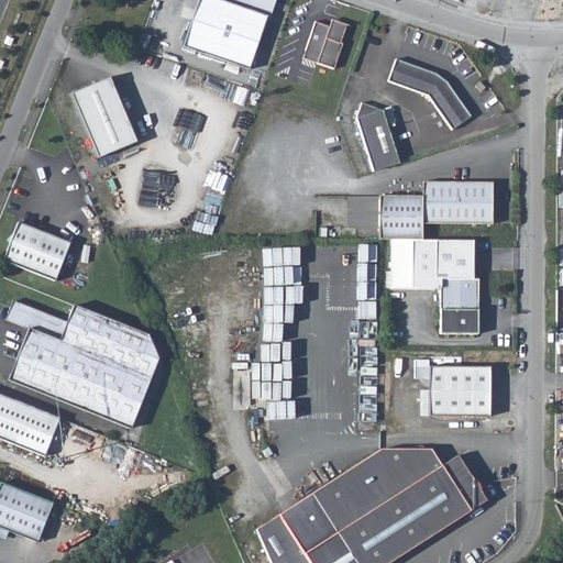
[(273,2),(265,0),(217,0),(217,1),(212,0),(197,0),(180,48),(245,70),(264,19),(267,20),(273,2)]
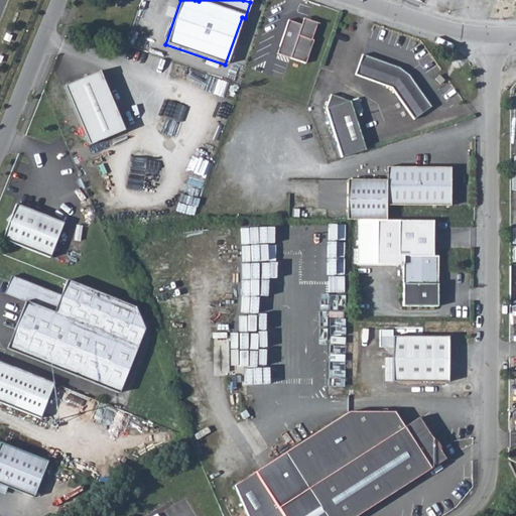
[(290,51),(287,59),(303,65),(310,42),(308,42),(315,25),(305,21),(303,27),(299,26),(285,21),(277,46),(290,51)]
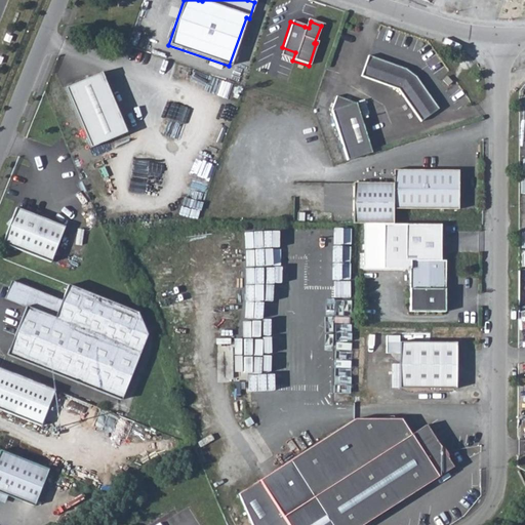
[(279,56),(292,61),(295,52),(282,47),(279,56)]
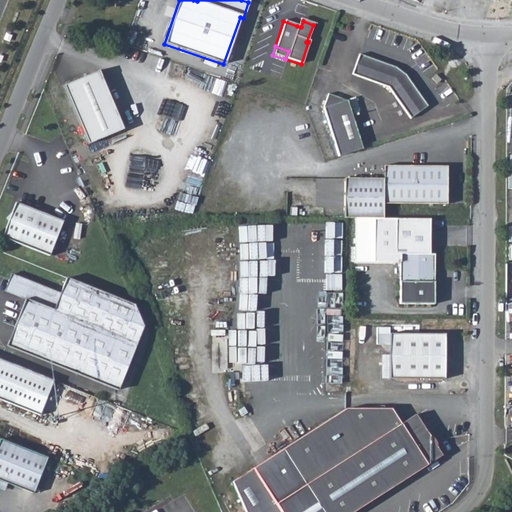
[(410,117),(427,104),(405,73),(394,66),(358,53),(351,74),(388,87),(410,117)]
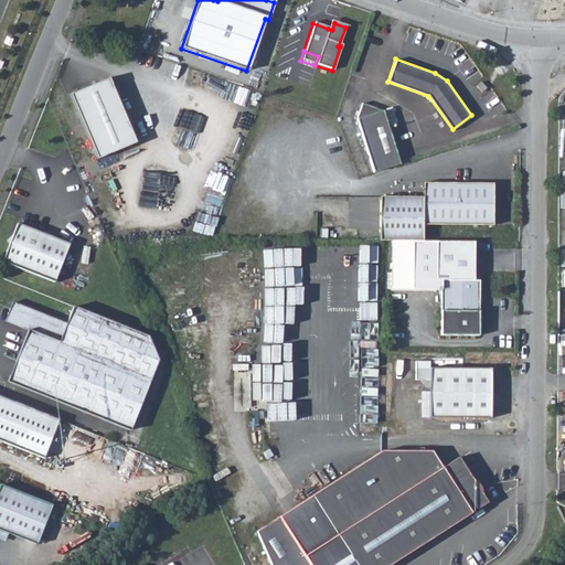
[(98,84),(71,96),(98,160),(136,145),(108,81),(106,81),(109,87),(102,91),(98,84)]
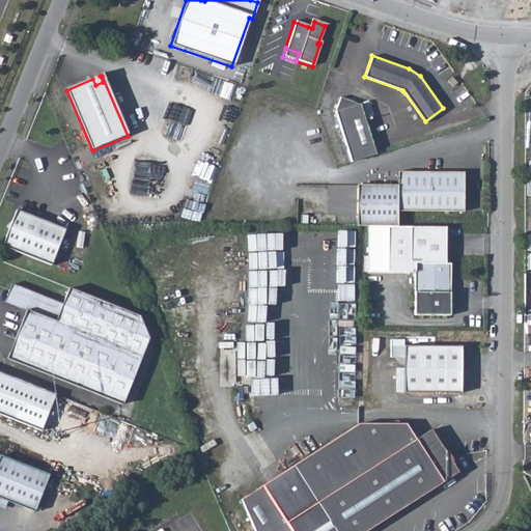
[(100,76),(92,79),(95,85),(103,82),(100,76)]
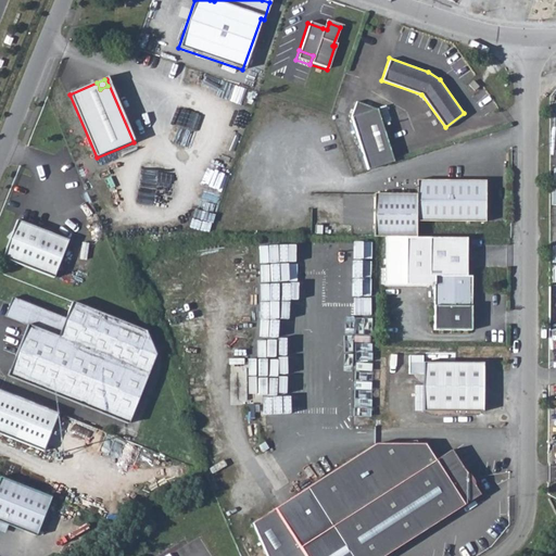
[(474,91),(477,87),(471,81),(467,85),(474,91)]
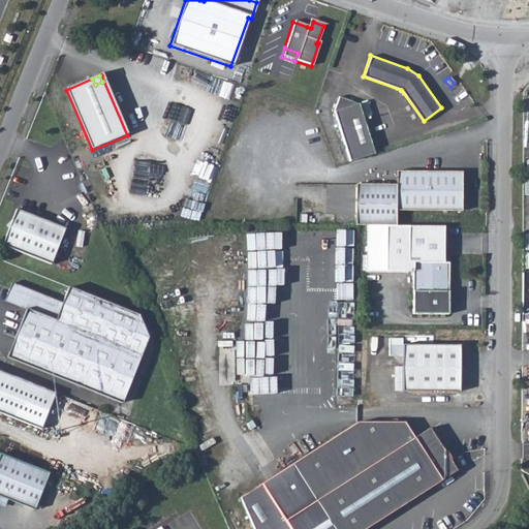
[(349,160),(374,153),(359,101),(339,95),(334,110),(349,160)]
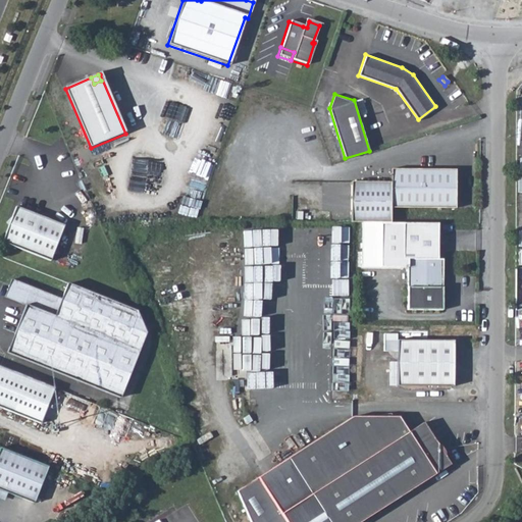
[(392,207),(456,207),(456,168),(392,167),(392,180),(353,180),(353,221),(392,221),(392,207)]
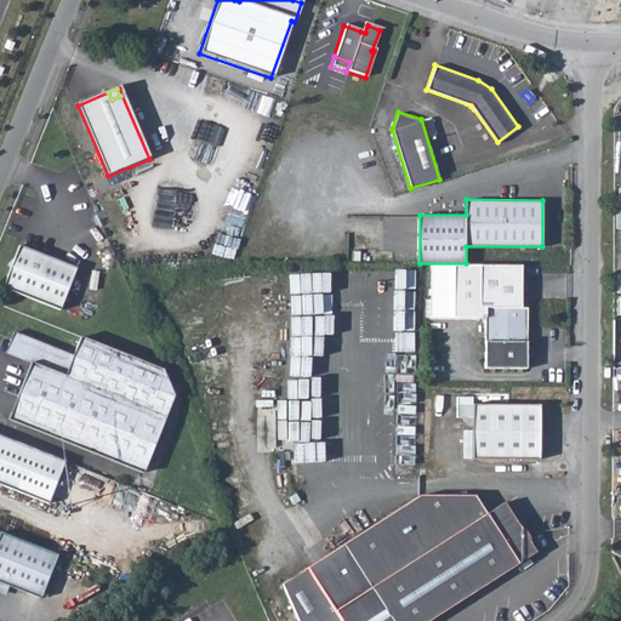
[(74,268),(17,245),(1,288),(58,309),(74,268)]
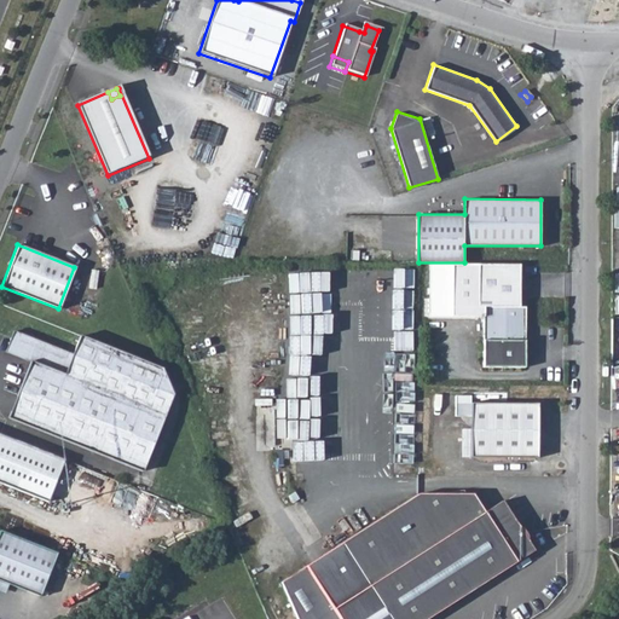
[(484,366),(526,366),(526,360),(528,357),(530,354),(528,351),(526,347),(526,306),(520,306),(519,262),(478,262),(478,306),(484,306),(484,366)]
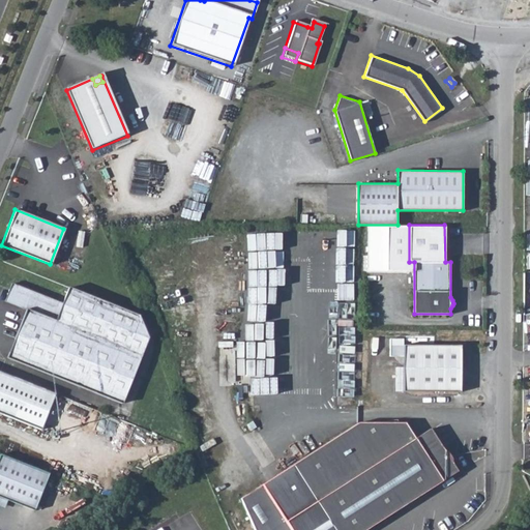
[(121,404),(147,337),(139,316),(67,288),(54,322),(39,316),(47,298),(10,284),(4,302),(26,312),(6,359),(121,404)]
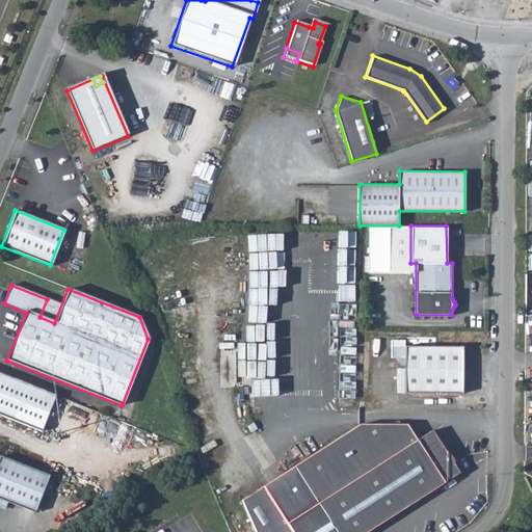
[(339,406),(354,406),(356,330),(340,330),(339,406)]
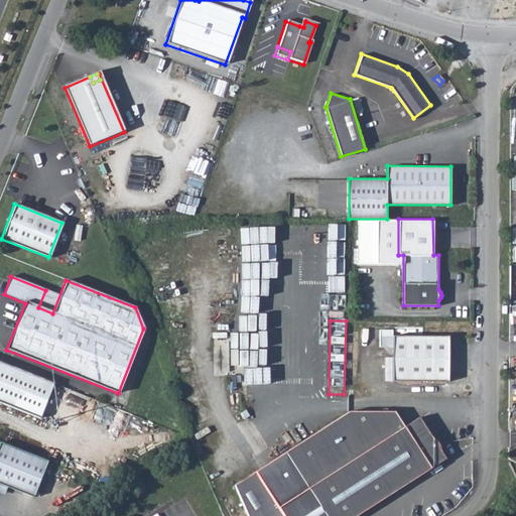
[(392,346),(392,336),(392,330),(379,330),(379,346),(392,346)]
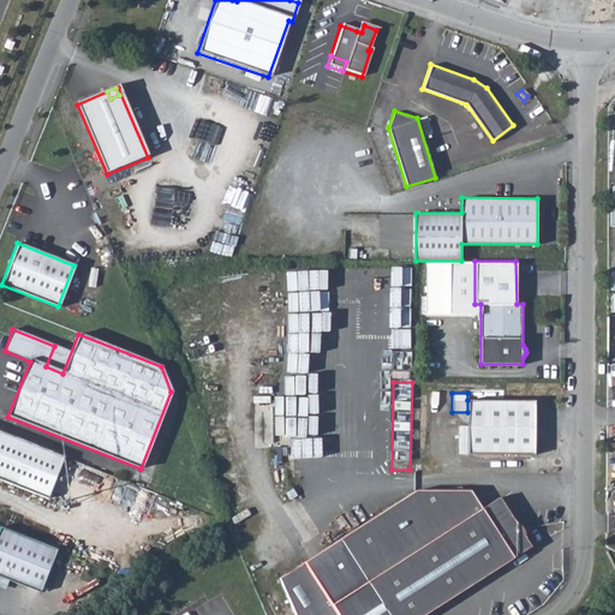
[(533,454),(533,401),(467,400),(467,412),(466,454),(533,454)]
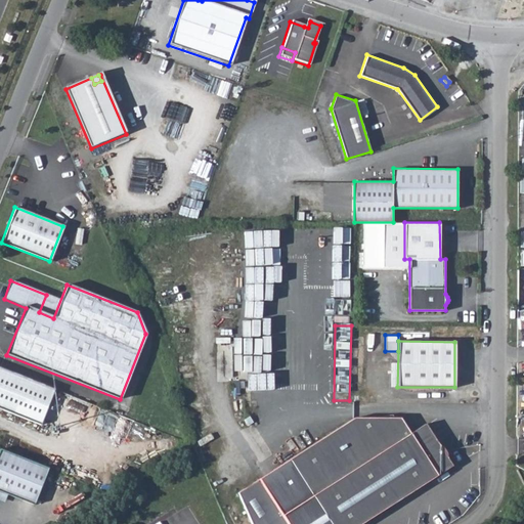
[(54,390),(0,368),(0,409),(40,426),(54,390)]
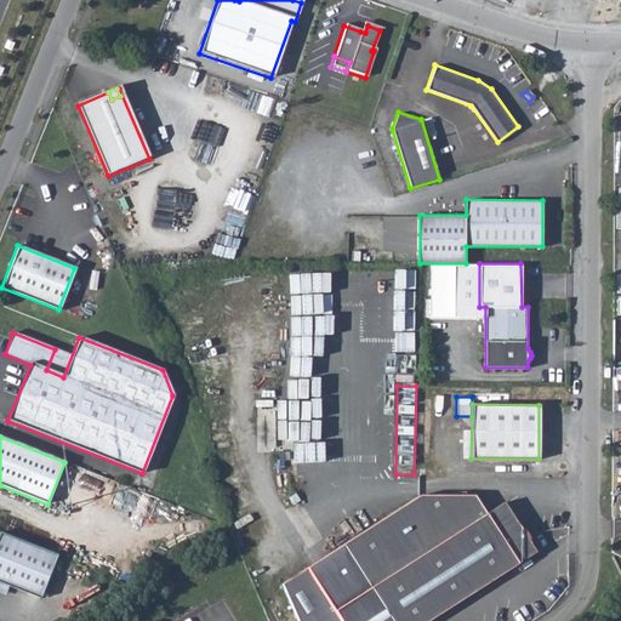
[(520,525),(505,501),(486,512),(476,493),(421,493),(342,542),(392,620),(426,620),(536,552),(527,536),(527,531),(524,528),(520,525)]
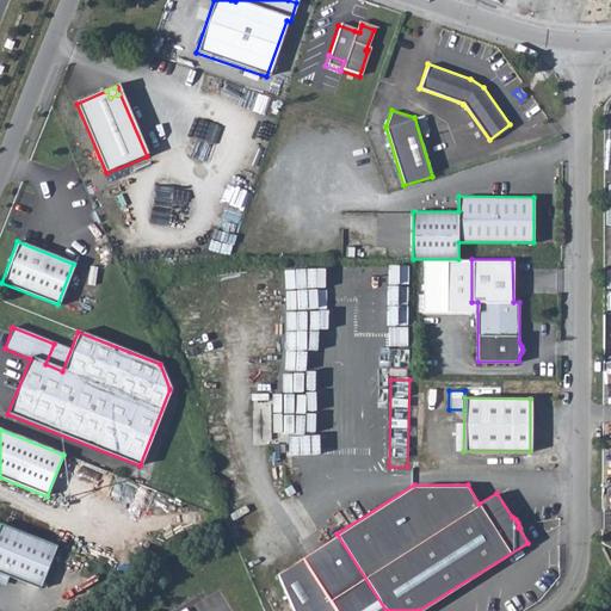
[(0,581),(4,580),(4,578),(37,591),(54,548),(0,526),(0,581)]
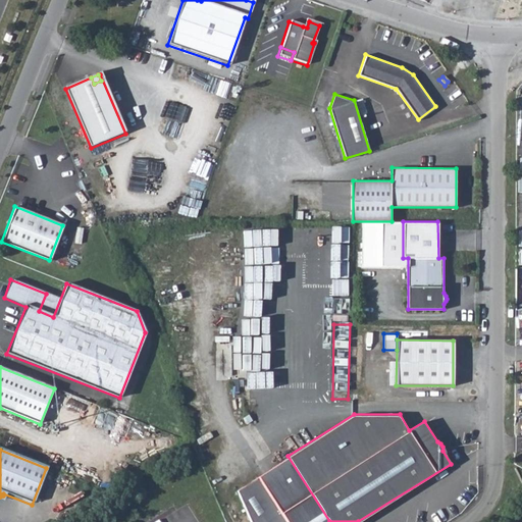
[(286,521),(258,475),(237,487),(251,521),(286,521)]
